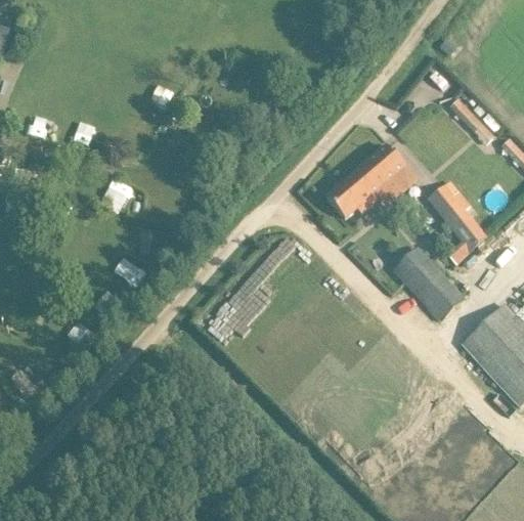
[(0,64),(10,29),(0,25),(0,64)]
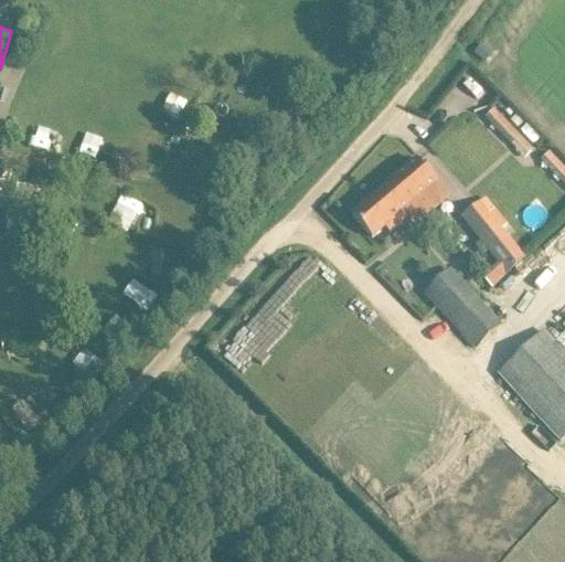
[(482,42),(475,52),(483,59),(491,49),(482,42)]
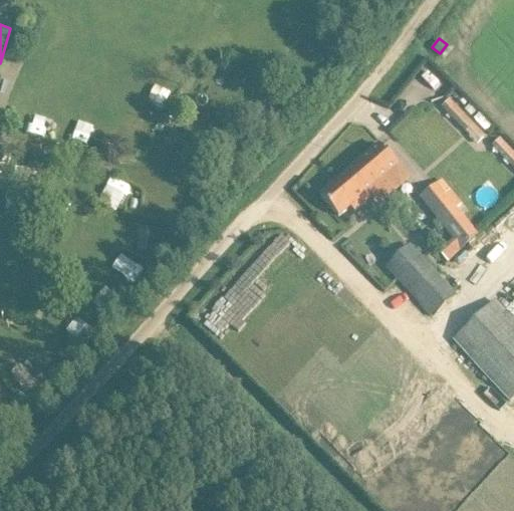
[(137,92),(157,101),(164,85),(145,77),(137,92)]
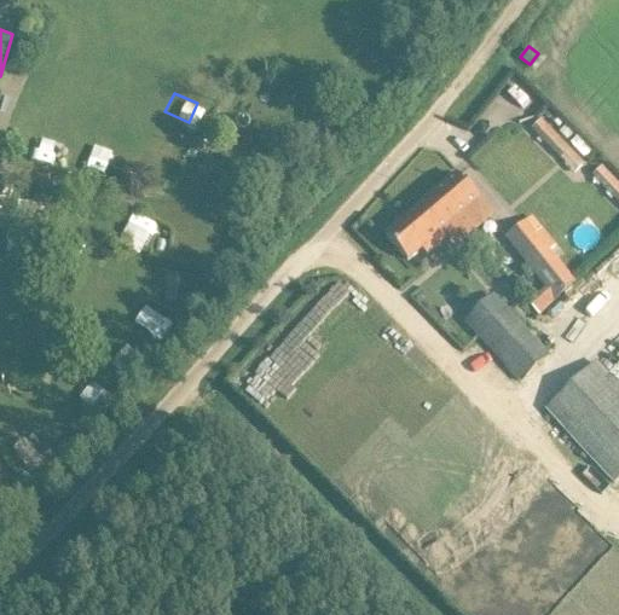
[(542,119),(532,127),(576,170),(584,162),(542,119)]
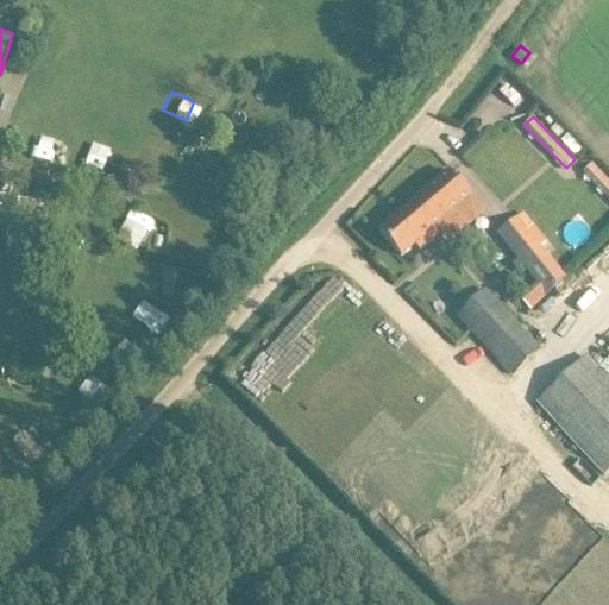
[(558,121),(551,127),(558,134),(565,128),(558,121)]
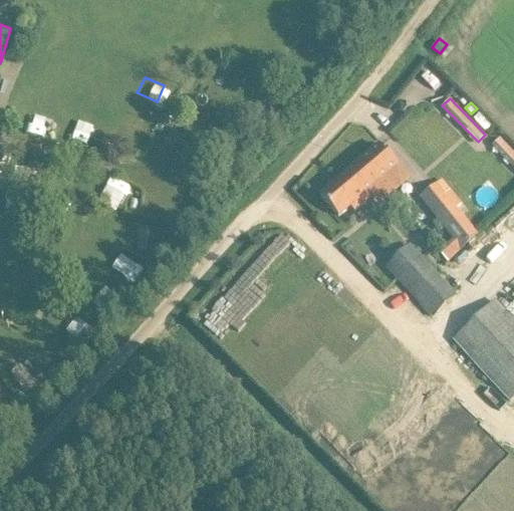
[(46,135),(49,116),(25,112),(22,131),(46,135)]
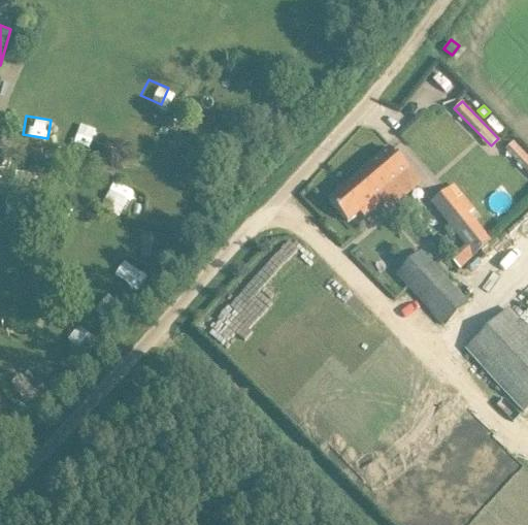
[(67,144),(89,150),(94,131),(71,126),(67,144)]
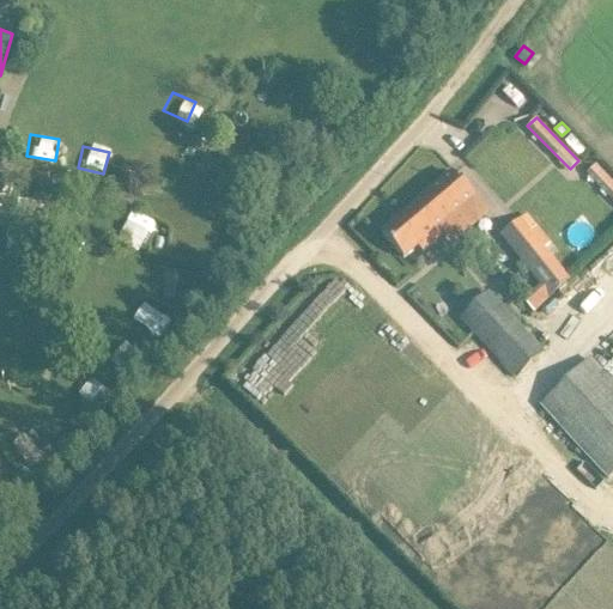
[(454,171),(430,192),(451,215),(451,217),(463,231),(485,212),(473,198),(474,196),(454,171)]
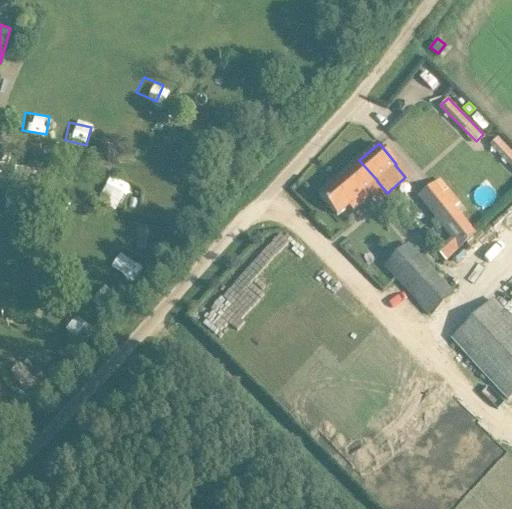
[(377,180),(359,160),(319,194),(337,214),(348,205),(352,209),(370,194),(367,189),(377,181),(377,180)]
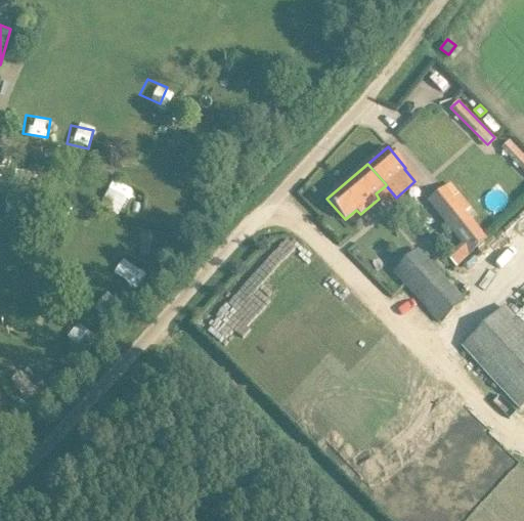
[(445,185),(427,201),(452,232),(472,217),(466,210),(471,207),(450,181),(445,185)]
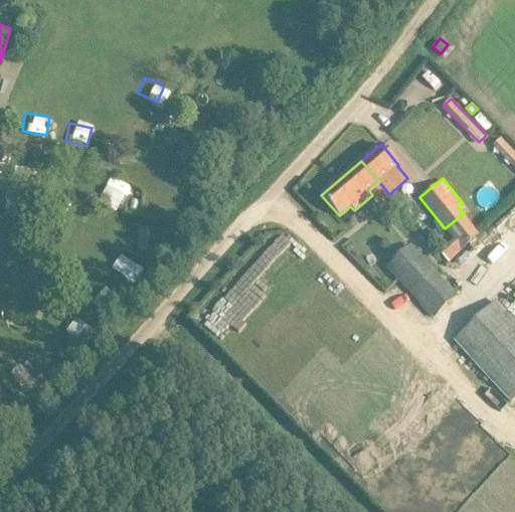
[(139,241),(155,241),(156,224),(139,223),(139,241)]
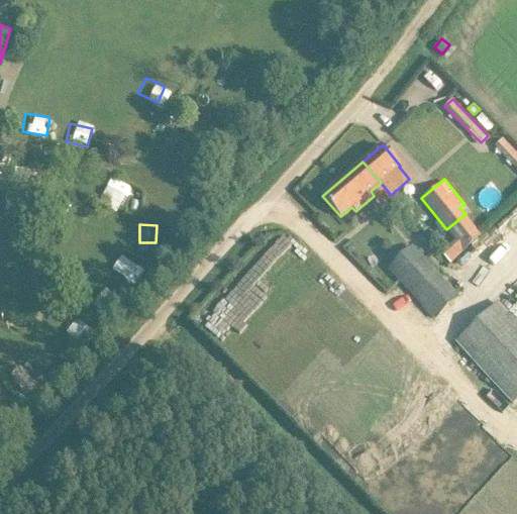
[(405,235),(381,257),(390,267),(390,268),(414,294),(438,273),(405,235)]
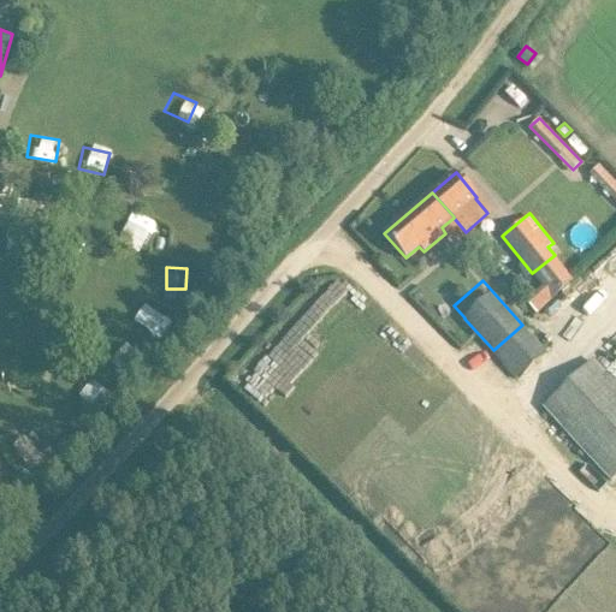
[(525,301),(537,313),(558,292),(546,280),(525,301)]
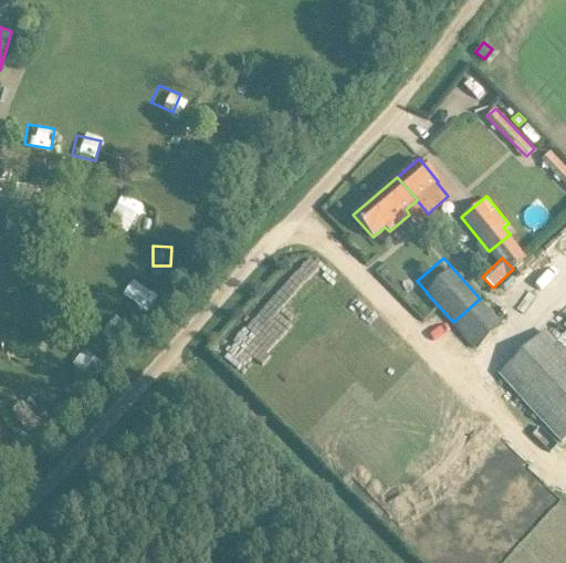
[(144,312),(157,292),(140,282),(128,301),(144,312)]
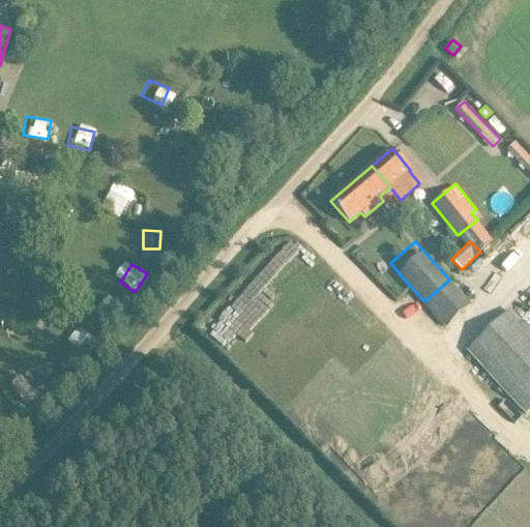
[(97,295),(88,306),(104,320),(113,310),(97,295)]
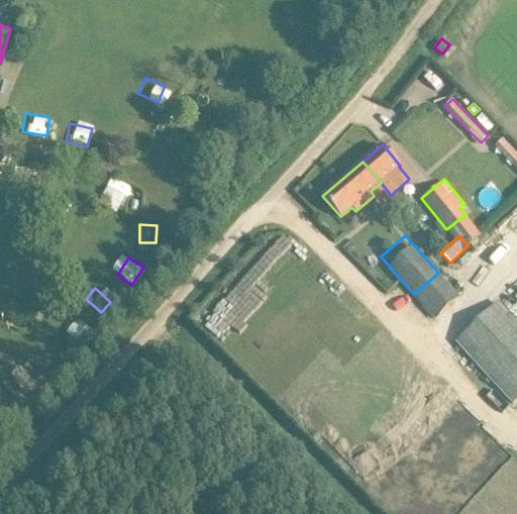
[(455,340),(513,401),(516,397),(516,323),(497,302),(455,340)]
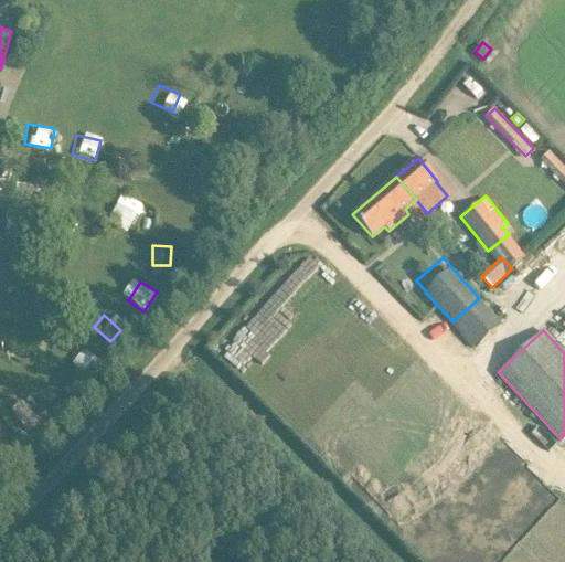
[(86,350),(73,359),(83,373),(96,364),(86,350)]
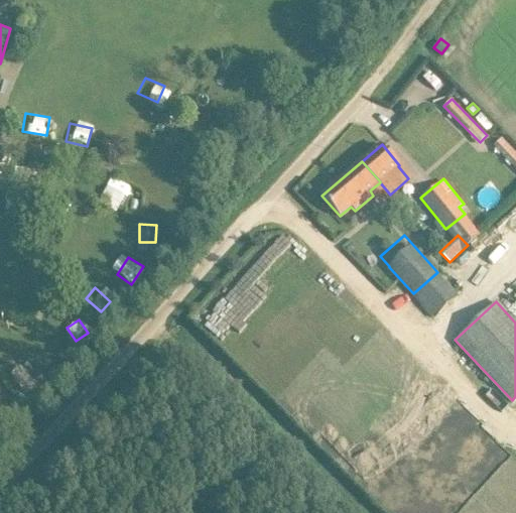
[(23,367),(15,374),(29,389),(36,383),(23,367)]
